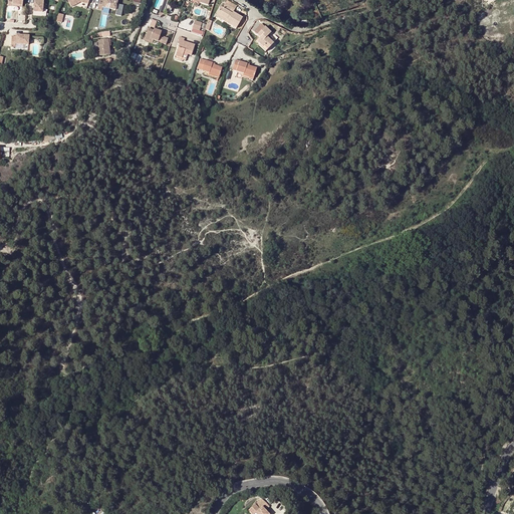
[(42,0),(35,0),(35,3),(34,2),(33,12),(42,13),(42,0)]
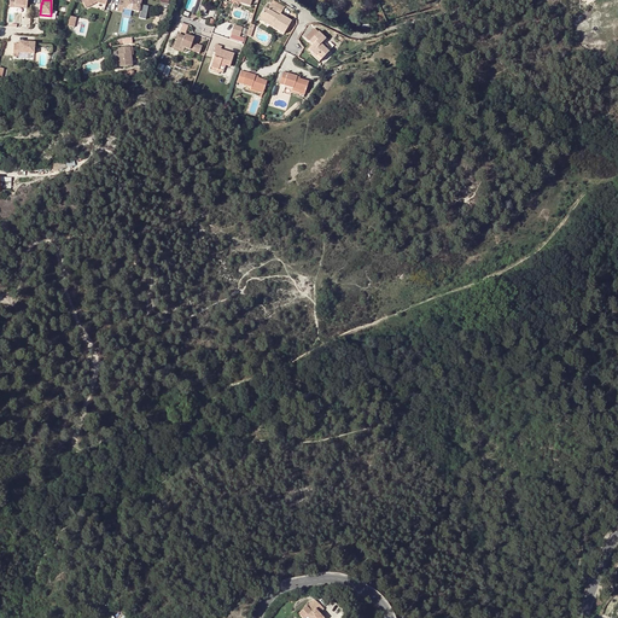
[(141,1),(135,0),(124,0),(120,0),(117,11),(122,12),(123,9),(139,12),(141,1)]
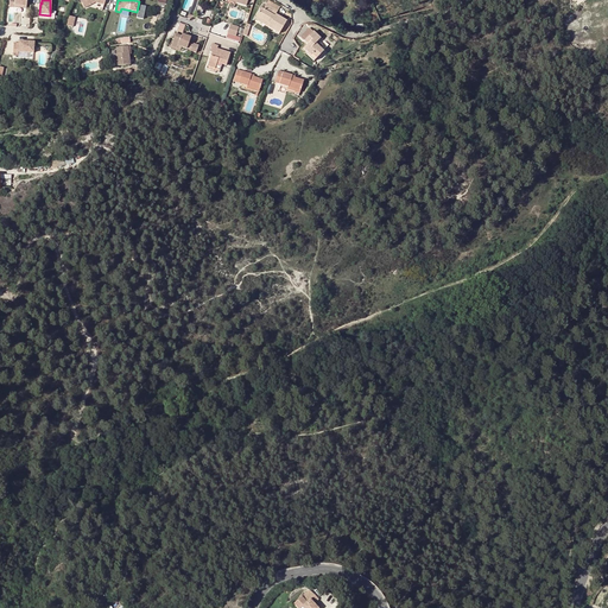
[(261,8),(257,16),(270,23),(267,26),(279,33),(286,21),(276,14),(278,11),(267,4),(264,10),(261,8)]
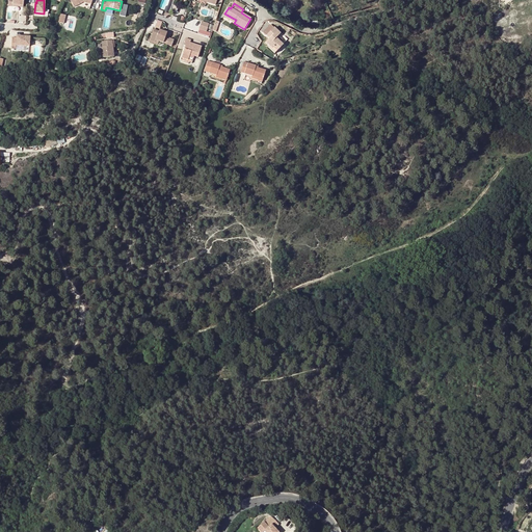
[(223,17),(234,23),(236,20),(224,14),(223,17)]
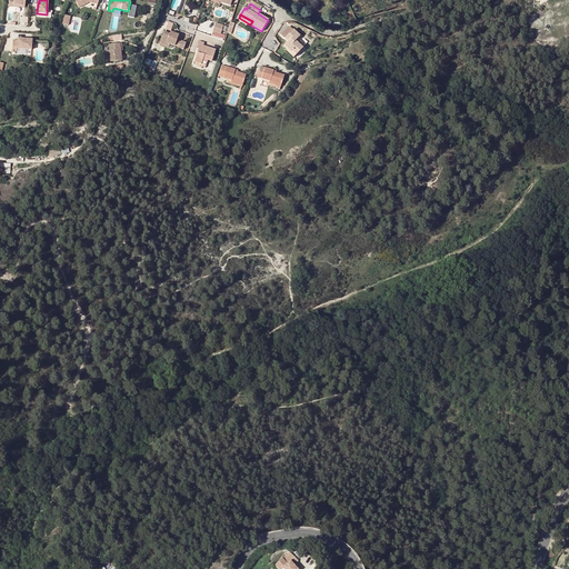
[(216,22),(212,31),(221,33),(223,26),(216,22)]
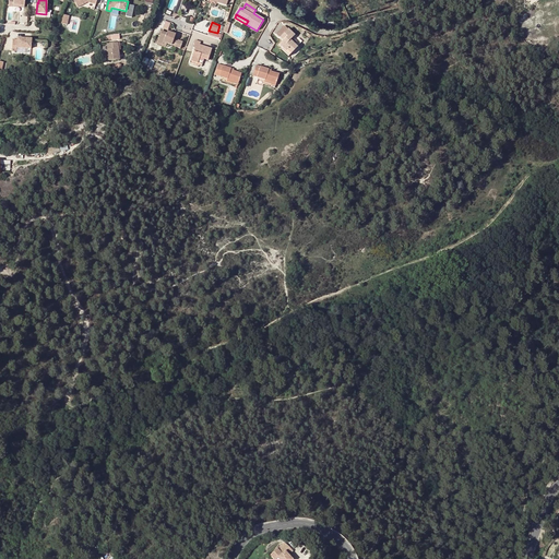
[(280,45),(284,49),(286,51),(287,50),(290,54),(297,47),(294,44),(289,40),(292,38),(295,36),(288,28),(280,37),(283,40),(280,45)]
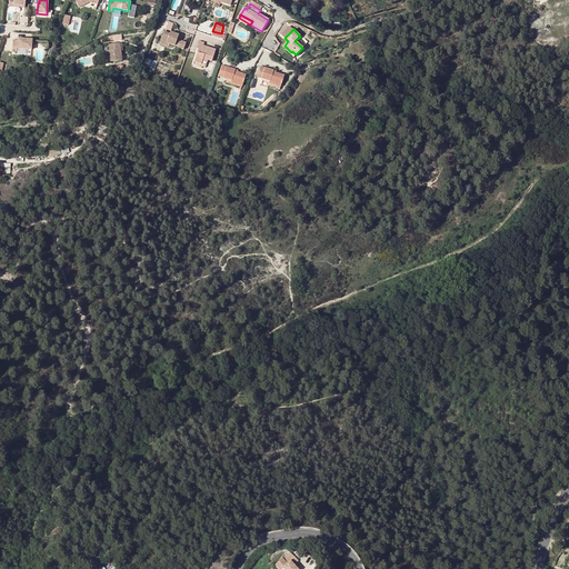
[(163,32),(160,42),(166,45),(167,43),(170,45),(175,46),(175,43),(179,45),(178,47),(183,49),(186,42),(181,41),(180,42),(176,41),(178,35),(173,33),(172,36),(169,35),(169,33),(163,32)]
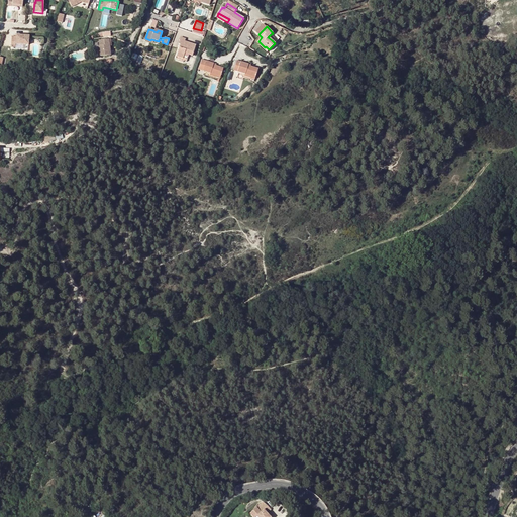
[(30,35),(17,34),(17,36),(13,35),(12,46),(16,46),(17,42),(29,43),(30,35)]
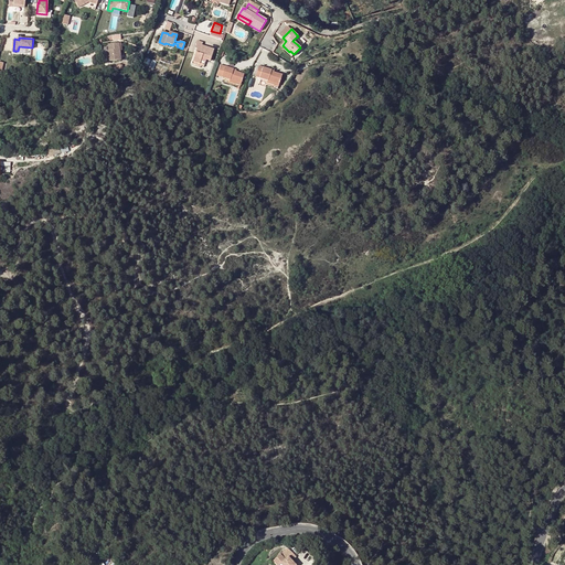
[(198,41),(194,48),(198,49),(200,50),(199,53),(196,52),(195,52),(192,61),(200,63),(201,61),(201,57),(206,59),(210,61),(214,49),(202,45),(202,42),(198,41)]
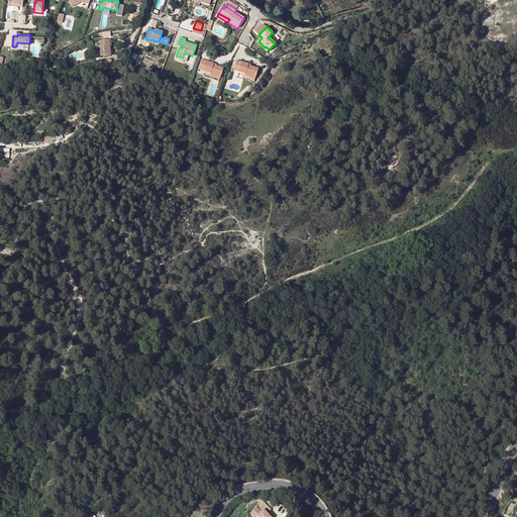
[(108,45),(107,40),(99,40),(99,46),(98,46),(99,57),(109,55),(111,55),(109,44),(108,45)]
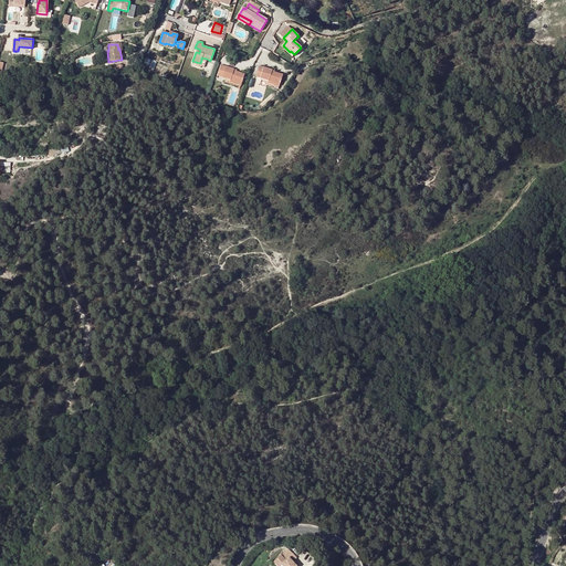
[(242,73),(237,71),(237,72),(233,71),(233,69),(221,64),(218,76),(230,80),(241,84),(242,81),(244,73),(242,72),(242,73)]
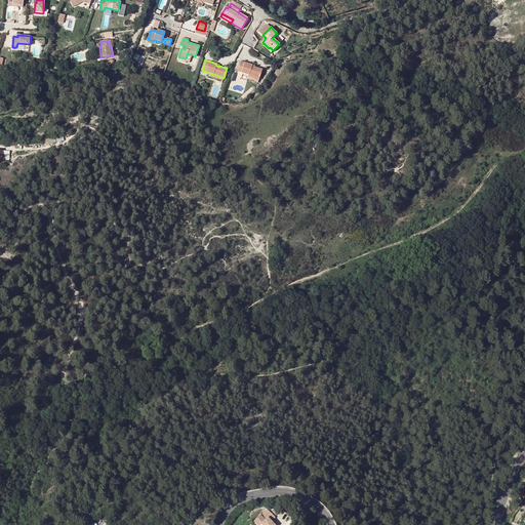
[(237,71),(249,75),(259,78),(261,70),(254,67),(251,66),(252,65),(240,62),(237,71)]
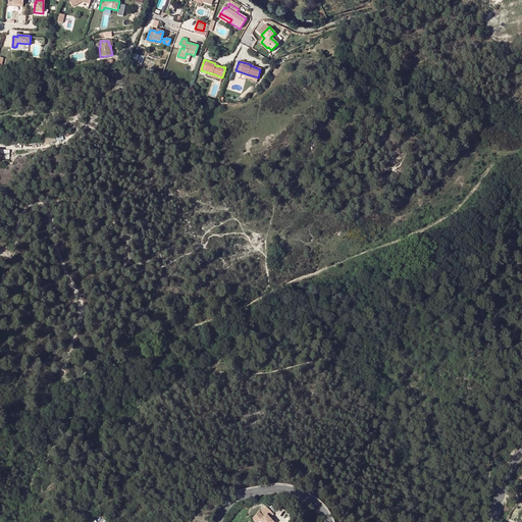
[(259,520),(261,521),(272,521),(273,521),(270,517),(273,513),(267,507),(263,511),(266,514),(259,520)]
